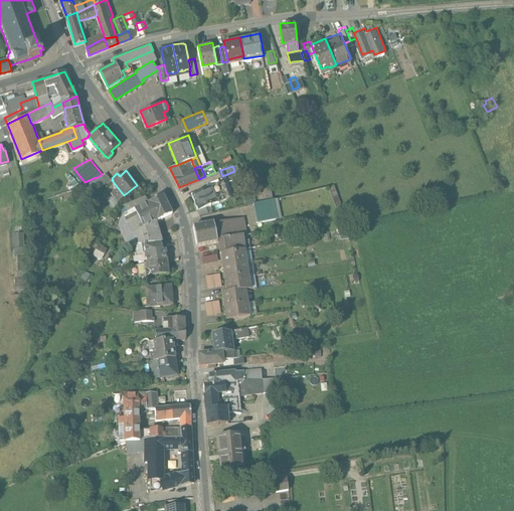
[(102,174),(98,177),(94,178),(100,185),(111,176),(106,171),(102,174)]
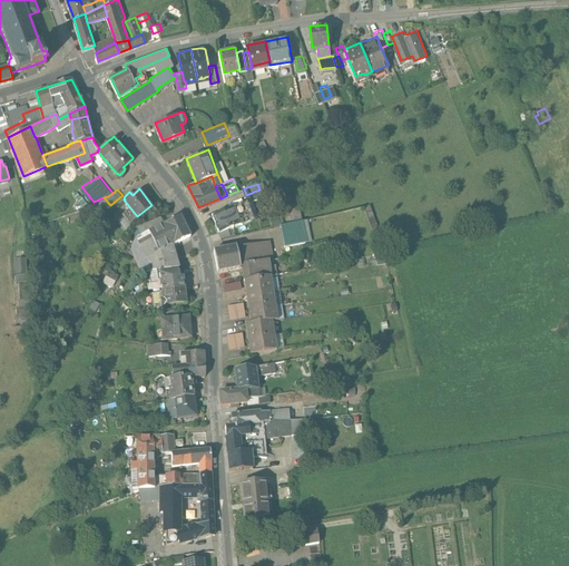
[(260,189),(246,195),(248,201),(262,196),(260,189)]
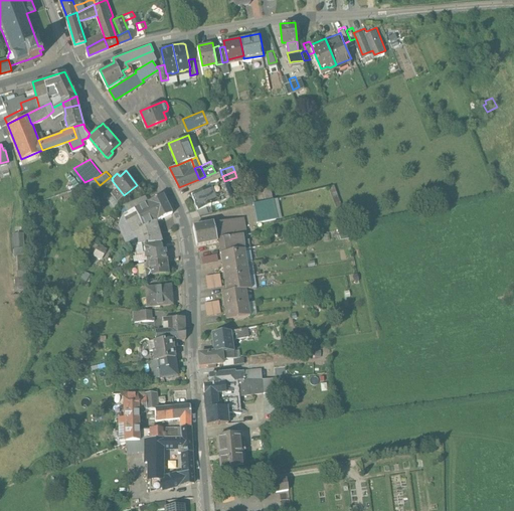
[(230,195),(224,181),(220,183),(225,197),(230,195)]
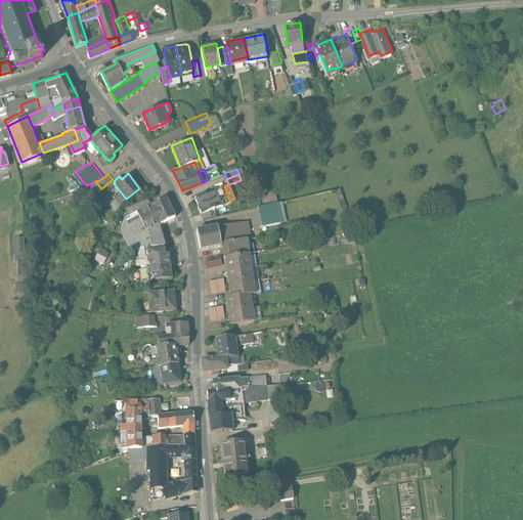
[(224,186),(195,198),(201,212),(229,201),(224,186)]
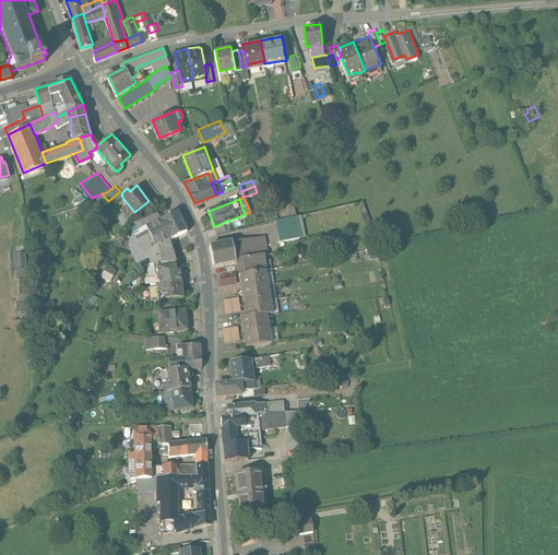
[(177,209),(146,225),(156,245),(157,249),(143,256),(144,263),(147,263),(175,260),(169,238),(187,229),(177,209)]
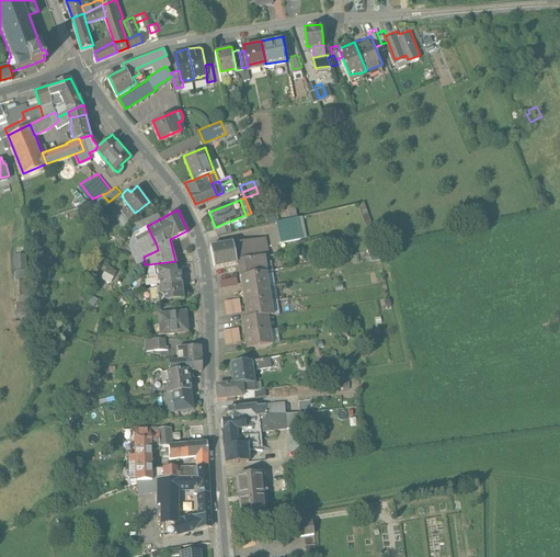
[(297,215),(276,219),(282,240),(301,236),(301,235),(305,234),(303,226),(299,226),(297,215)]
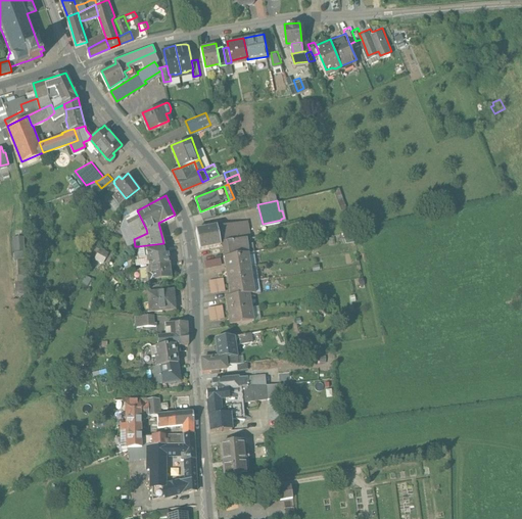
[(176,201),(171,204),(176,215),(181,211),(176,201)]
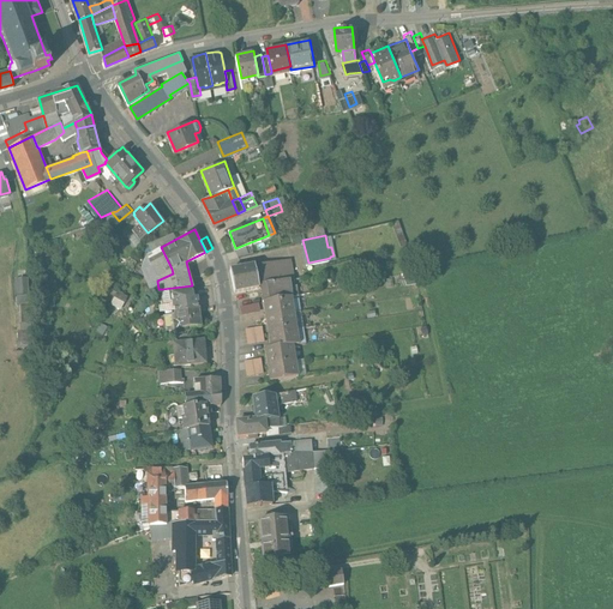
[(172,269),(161,247),(152,252),(155,255),(146,260),(150,266),(146,267),(152,283),(157,281),(173,273),(172,269)]
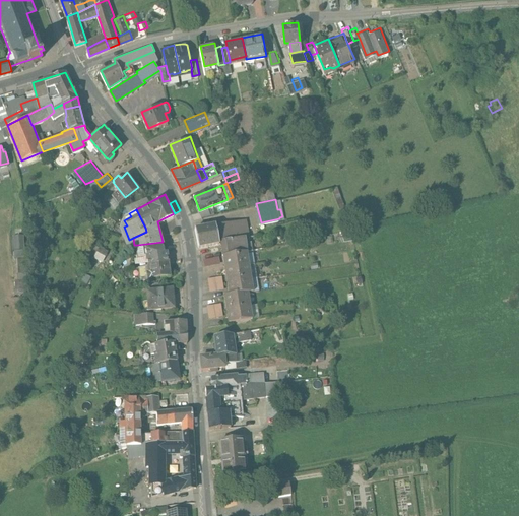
[(247,216),(239,217),(242,235),(250,234),(247,216)]
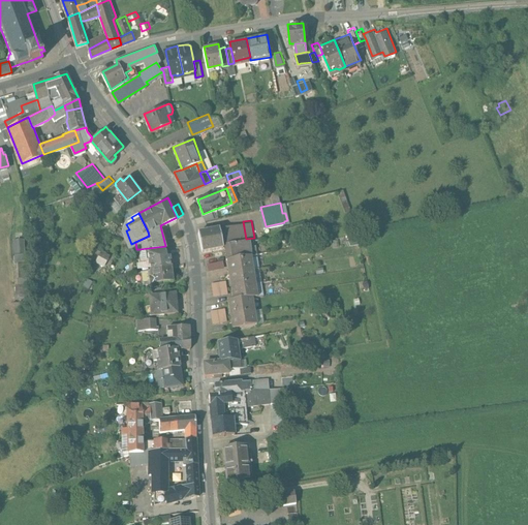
[(243,221),(220,226),(222,236),(226,236),(227,242),(236,241),(246,239),(243,221)]
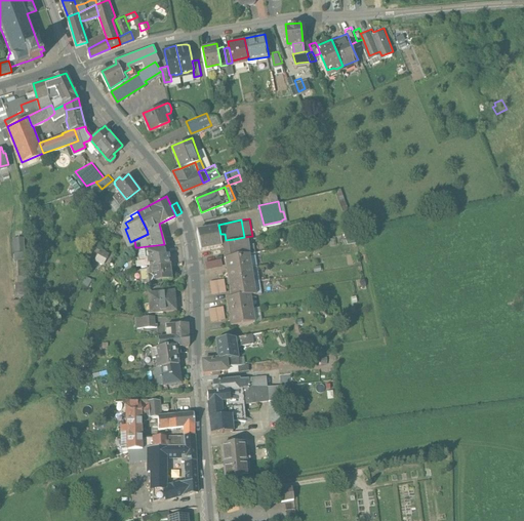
[(218,225),(197,229),(201,247),(222,243),(220,234),(218,225)]
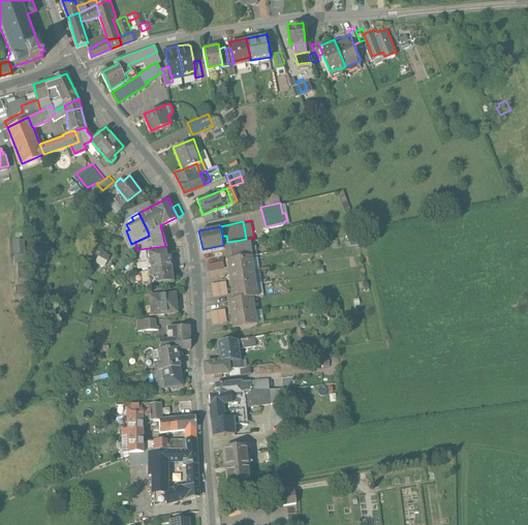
[(244,241),(236,243),(236,241),(227,242),(225,242),(227,257),(228,257),(247,254),(246,253),(257,251),(257,247),(256,245),(245,246),(244,241)]
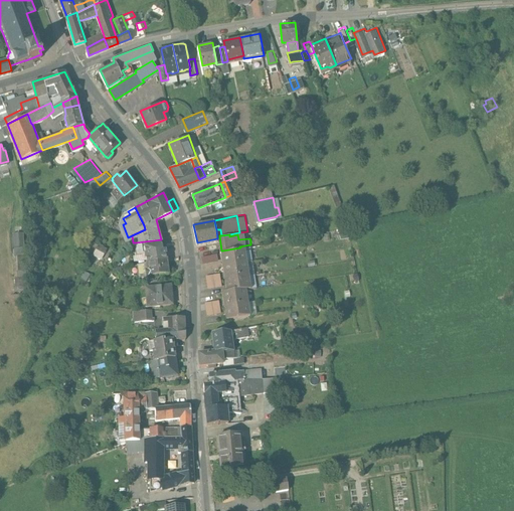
[(161,239),(136,242),(137,253),(146,251),(147,262),(166,259),(165,247),(162,247),(161,239)]
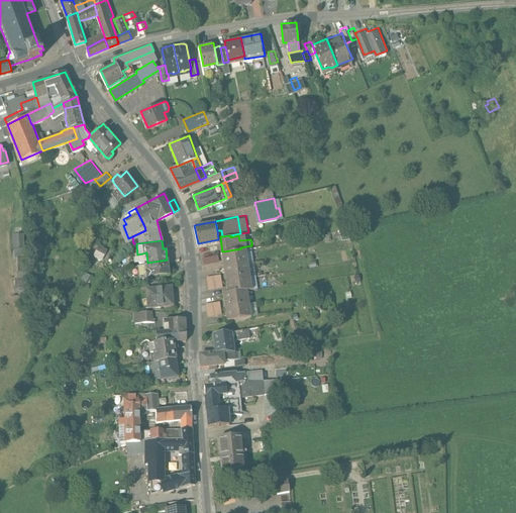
[(96,254),(106,258),(110,245),(100,242),(96,254)]
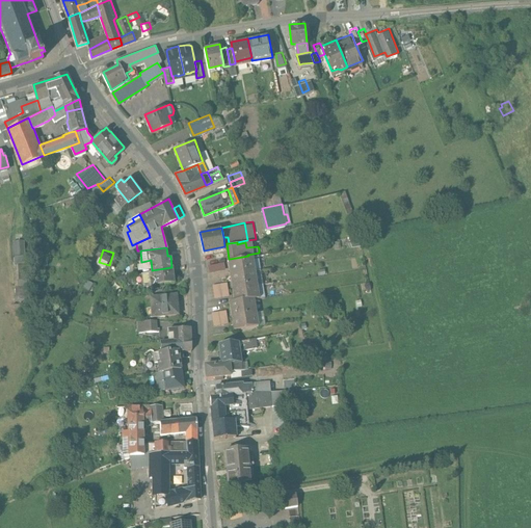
[(248,256),(230,259),(232,272),(256,268),(254,255),(248,256)]
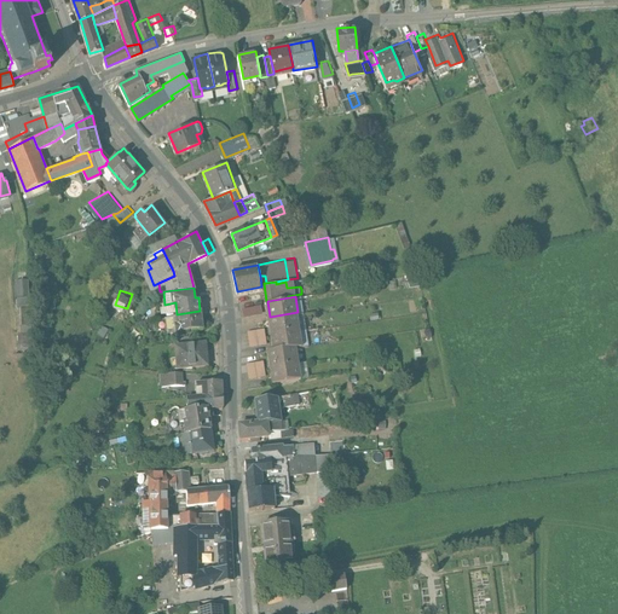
[(177,314),(165,316),(167,326),(175,325),(177,329),(179,329),(202,326),(200,311),(177,314)]
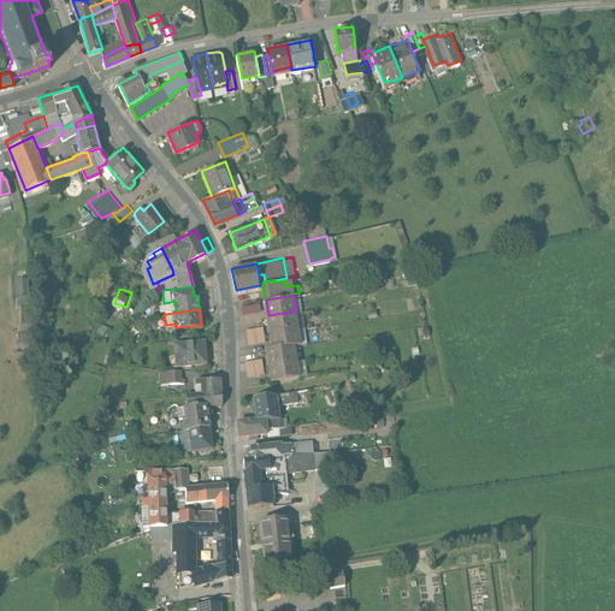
[(296,310),(268,315),(271,331),(299,326),(296,310)]
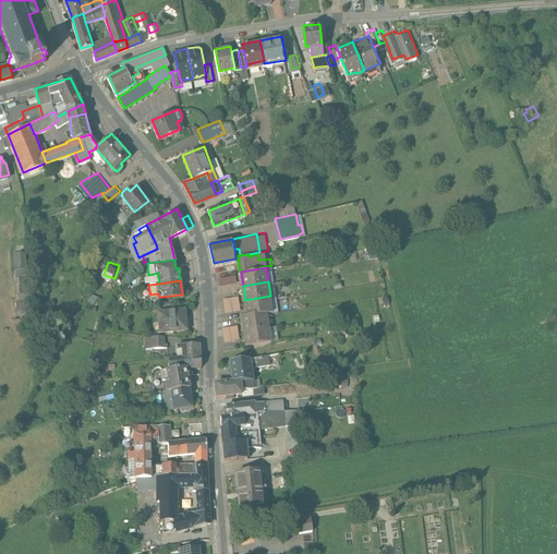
[(243,308),(242,293),(226,293),(227,308),(243,308)]
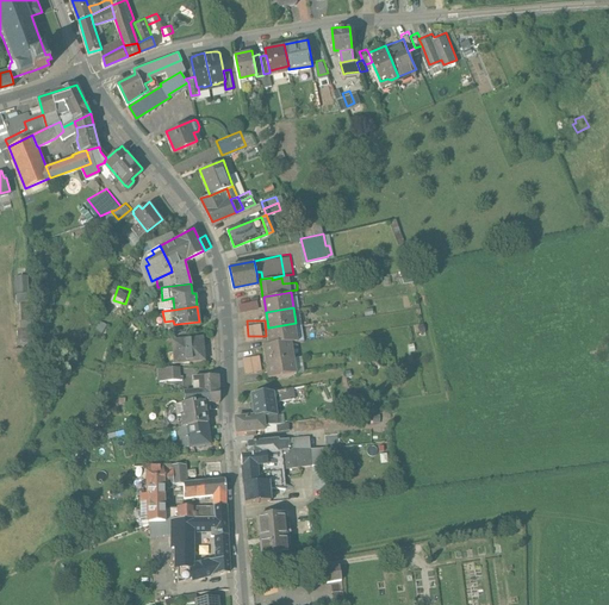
[(35,341),(36,323),(20,322),(20,341),(35,341)]
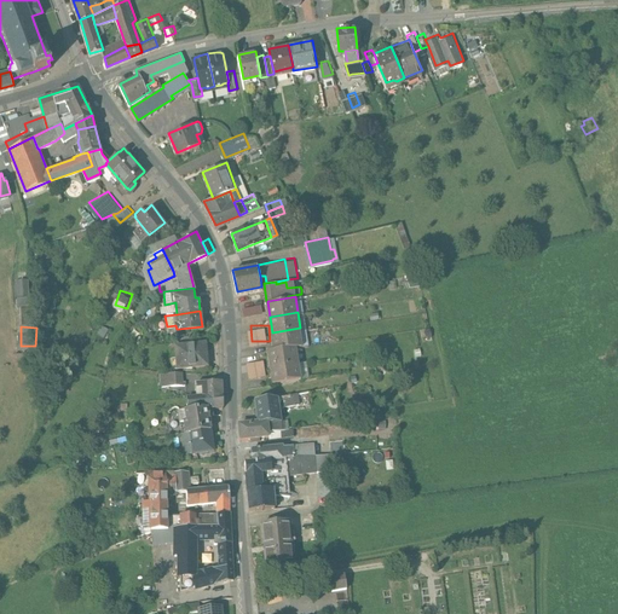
[(300,328),(272,332),(275,348),(296,345),(302,343),(300,328)]
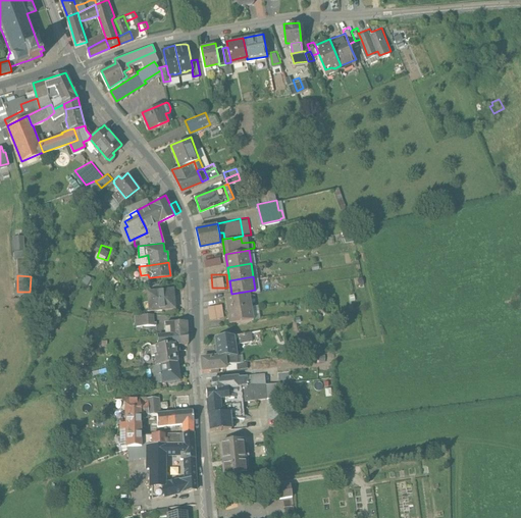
[(173,288),(149,290),(150,299),(153,298),(154,307),(175,305),(173,288)]
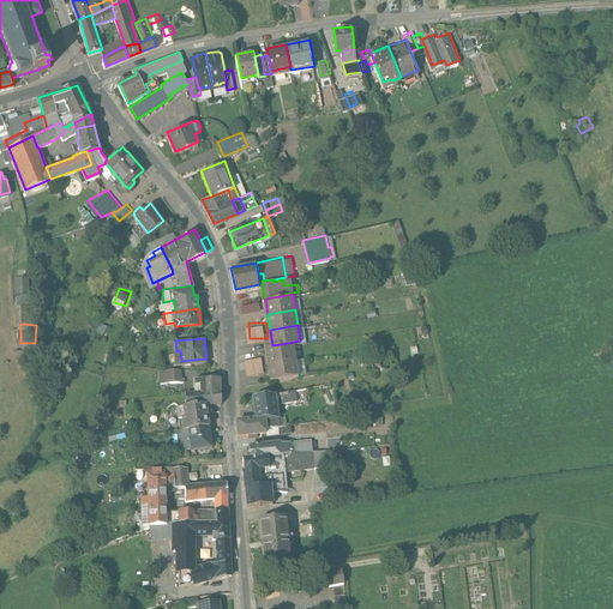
[(272,345),(268,345),(270,361),(296,357),(294,342),(272,345)]
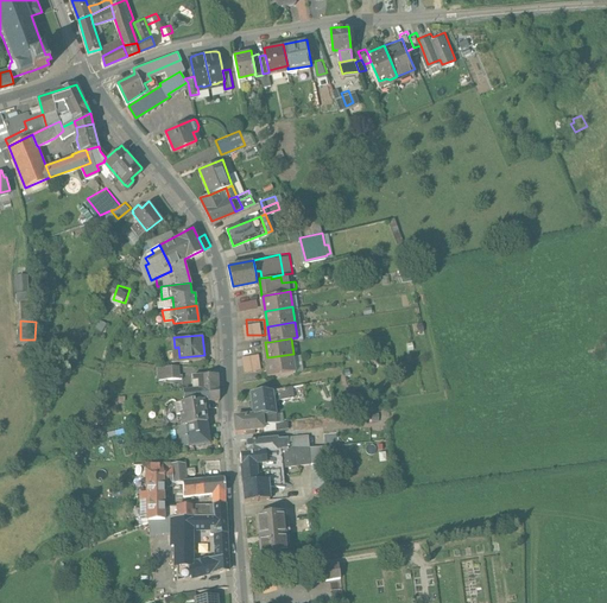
[(245,351),(247,368),(264,365),(261,349),(245,351)]
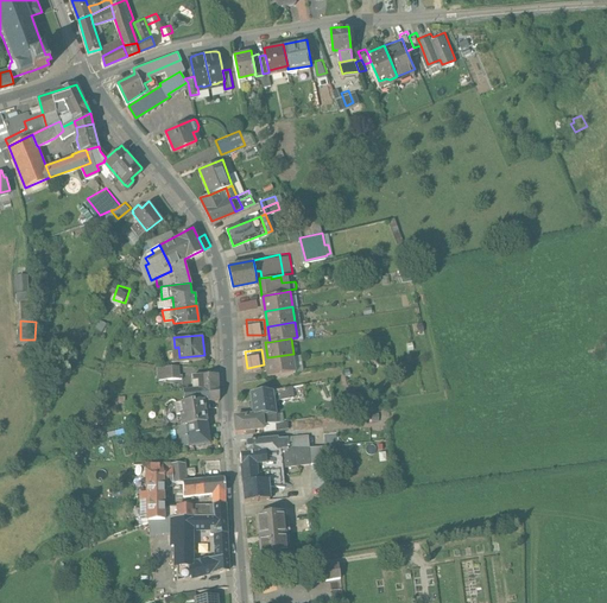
[(293,354),(267,357),(270,373),(296,369),(293,354)]
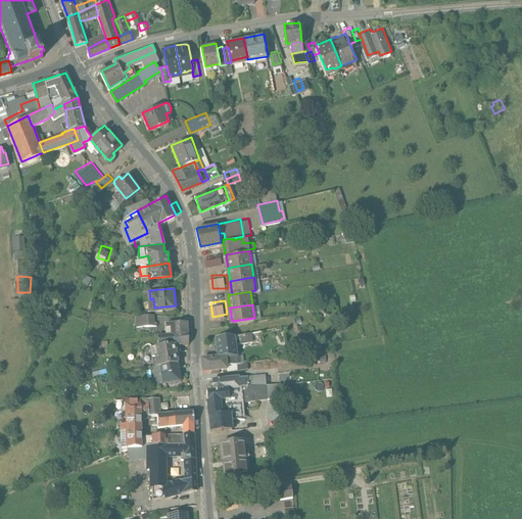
[(154,313),(135,314),(138,324),(156,324),(156,320),(154,320),(154,313)]
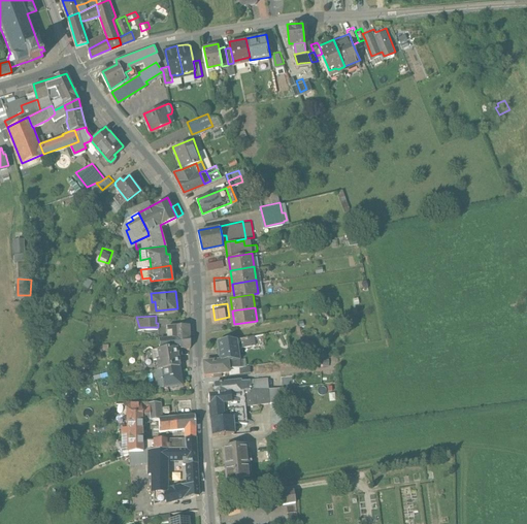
[(190,323),(164,325),(165,329),(170,329),(170,335),(175,335),(191,334),(190,323)]
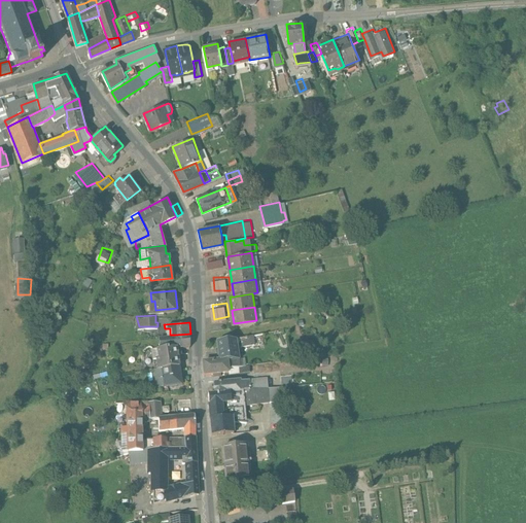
[(190,334),(175,335),(175,340),(181,340),(182,345),(190,344),(190,334)]
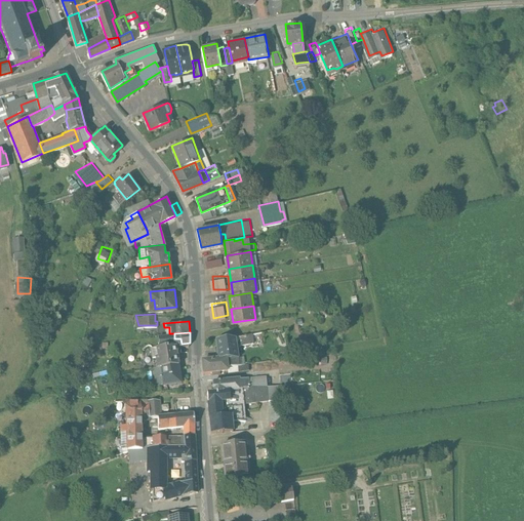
[(169,333),(159,335),(159,345),(176,343),(176,344),(182,344),(180,338),(174,338),(174,333),(169,333)]
